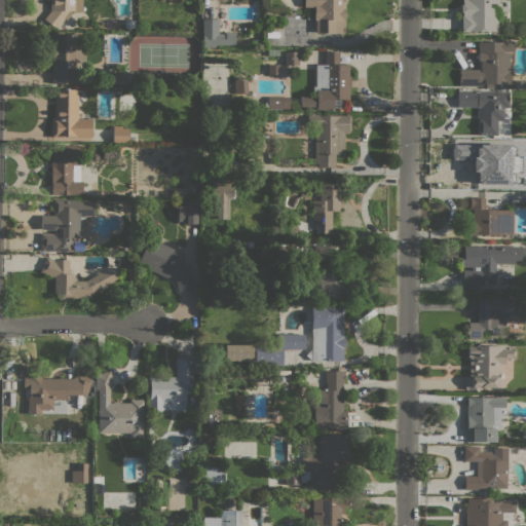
[(50,0),(82,0),(82,12),(72,11),(66,20),(65,19),(57,29),(43,19),(50,10),(50,0)]
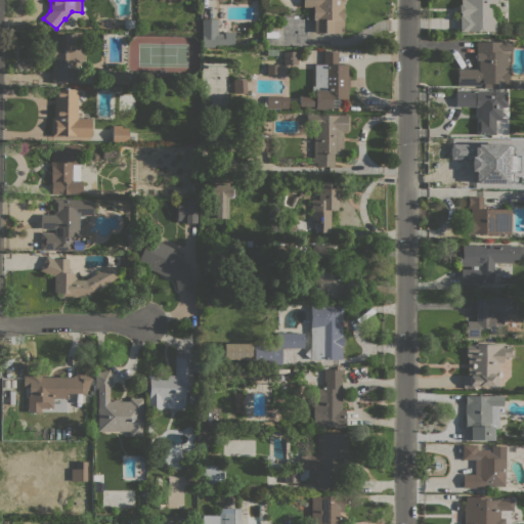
[(344,0),(343,1),(342,1),(342,7),(343,7),(343,33),(313,33),(313,19),(312,19),(312,7),(302,7),(302,0),(344,0)]
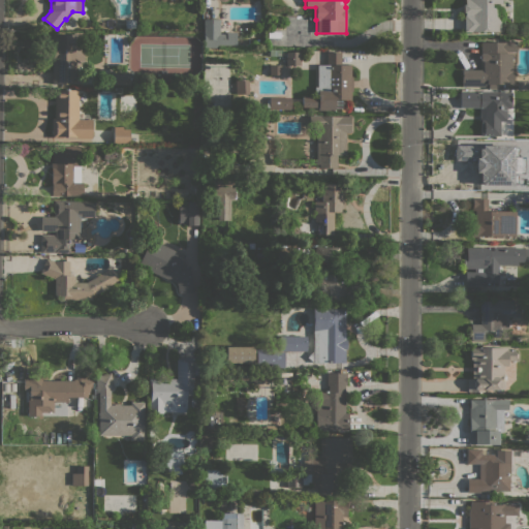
[(492,2),(492,7),(495,7),(495,16),(500,16),(500,31),(463,31),(463,16),(464,16),(464,12),(463,12),(463,5),(465,5),(465,0),(501,0),(501,2),(492,2)]
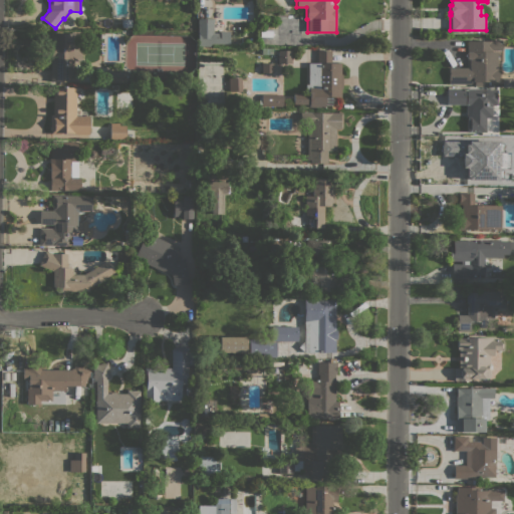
[(213,33),(220,33),(220,31),(229,31),(229,43),(212,43),(212,46),(197,46),(197,18),(213,19),(213,33)]
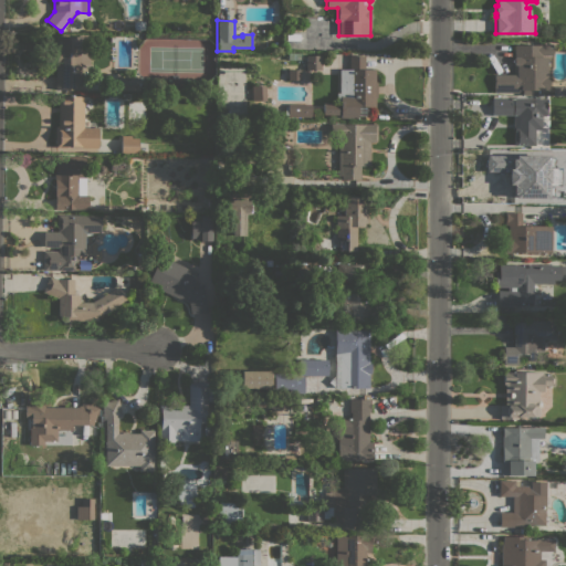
[(145,30),(134,29),(134,21),(145,21),(145,30)]
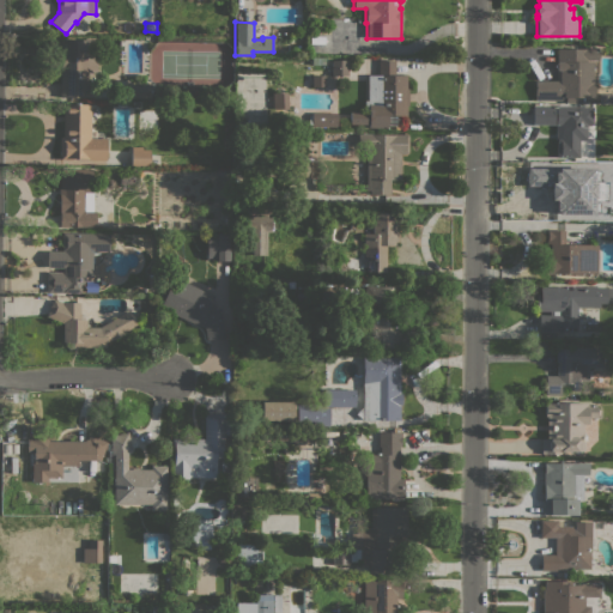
[(61,53),(49,53),(49,38),(97,38),(96,71),(87,71),(87,87),(91,87),(91,97),(60,97),(61,53)]
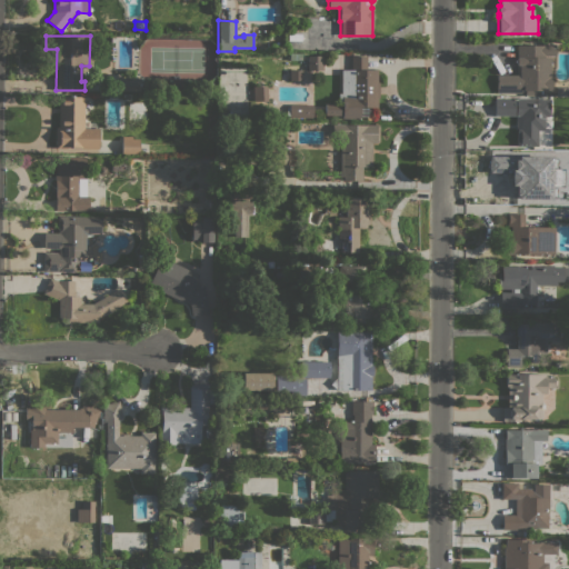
[(519,75),(519,65),(517,65),(517,45),(541,45),(555,45),(555,56),(550,56),(550,76),(551,76),(551,90),(522,90),(522,92),(497,92),(497,75),(519,75)]
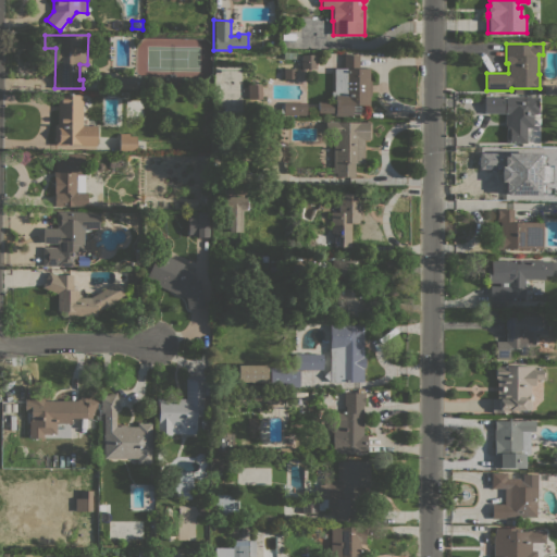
[(316,69),(301,69),(301,54),(316,54),(316,69)]
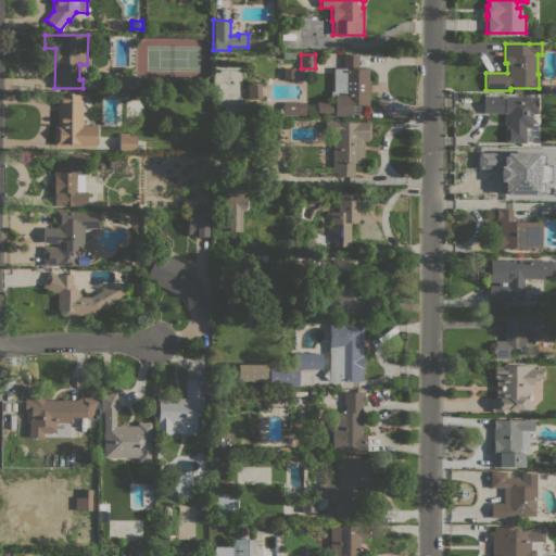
[(368,80),(370,80),(370,96),(368,96),(368,104),(351,104),(351,115),(335,115),(335,113),(317,113),(317,101),(330,101),(330,91),(333,91),(333,67),(343,67),(343,54),(358,54),(358,67),(368,68),(368,80)]
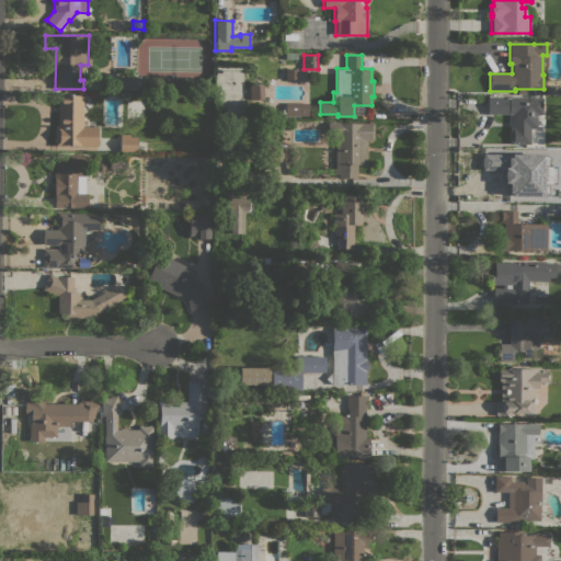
[(138,77),(138,89),(117,90),(117,89),(110,89),(110,78),(117,78),(117,77),(138,77)]
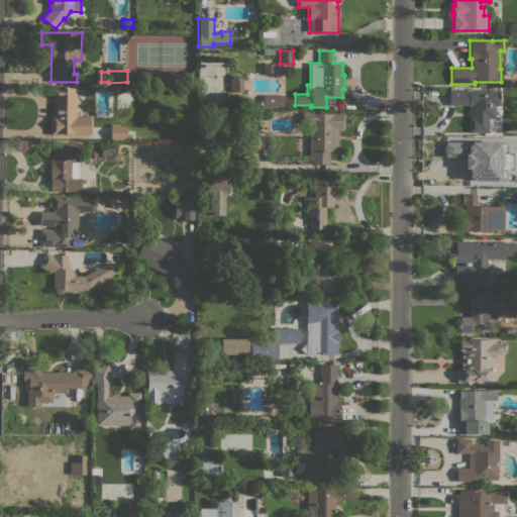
[(243,92),(230,92),(229,79),(242,78),(243,92)]
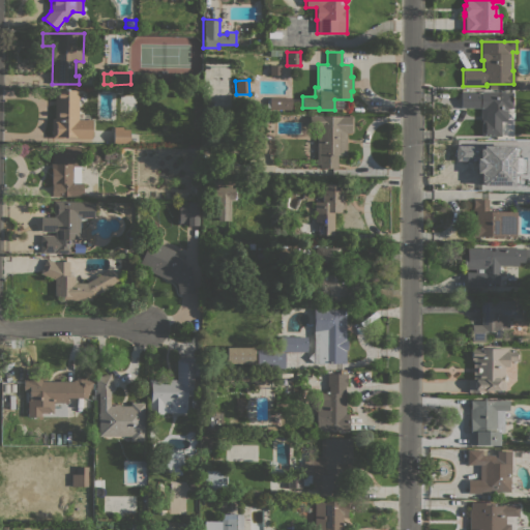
[(78,119),(92,119),(91,138),(75,138),(75,137),(61,137),(61,138),(52,138),(52,119),(55,119),(55,90),(79,90),(78,119)]
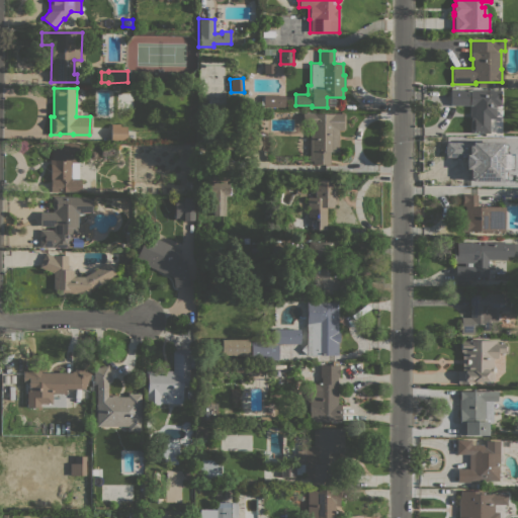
[(500,90),(500,118),(489,118),(489,133),(471,133),(471,118),(469,118),(469,104),(450,104),(450,90),(500,90)]
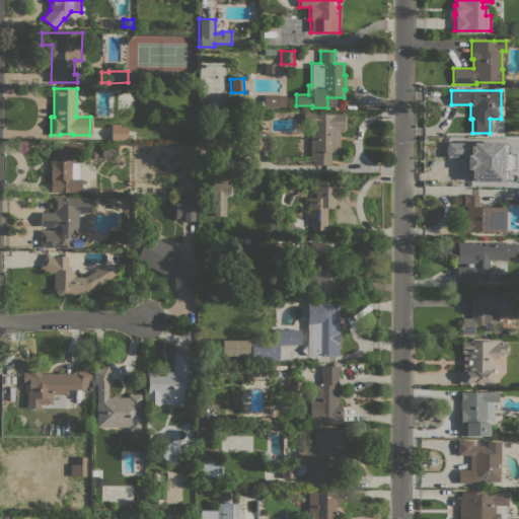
[(264,107),(264,95),(285,95),(285,107),(279,107),(264,107)]
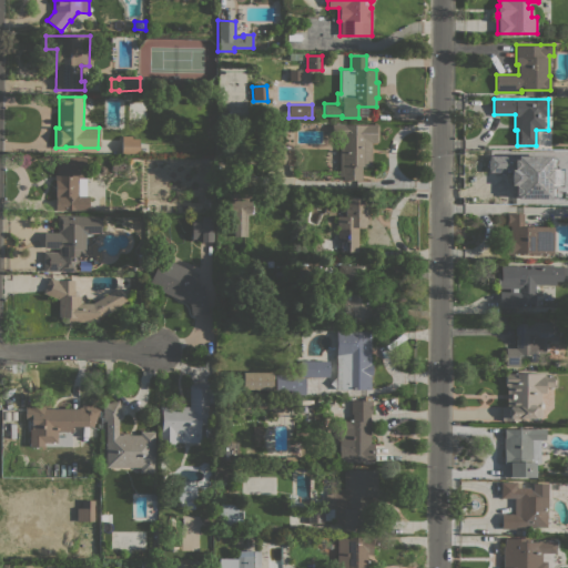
[(342,175),(340,175),(340,139),(332,139),(332,124),(378,124),(378,141),(376,142),(372,142),(372,166),(362,166),(362,180),(343,180),(343,176),(342,176),(342,175)]
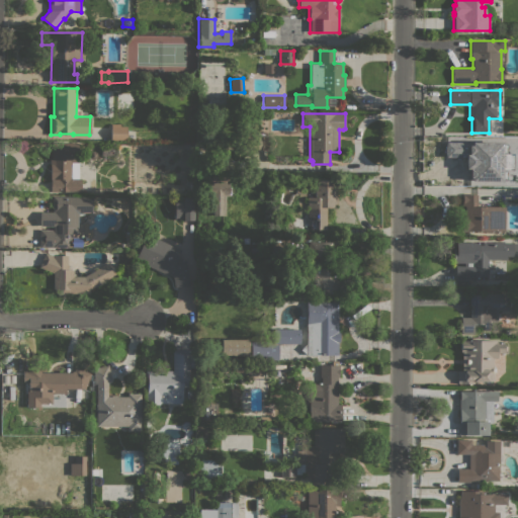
[(111,141),(111,123),(119,123),(119,126),(126,126),(126,141),(111,141)]
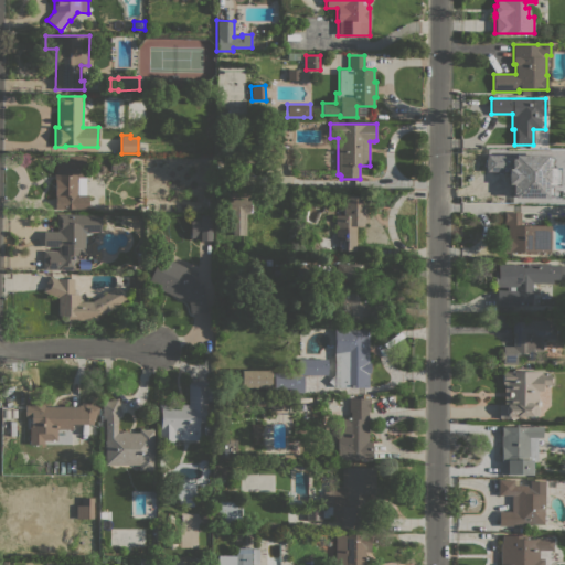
[(215,147),(225,147),(224,161),(215,160),(215,147)]
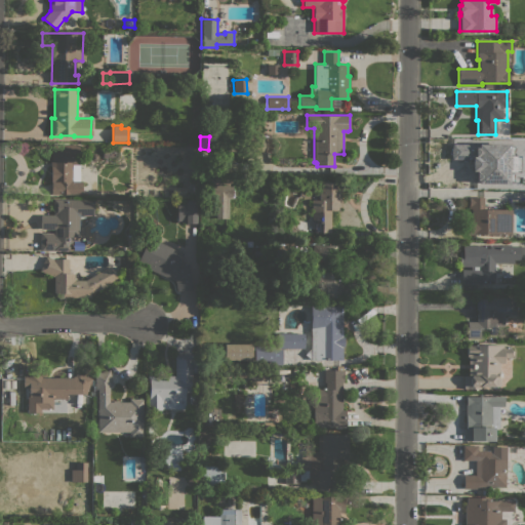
[(450,144),(449,158),(470,159),(470,170),(477,170),(477,183),(512,184),(512,171),(518,171),(518,155),(512,155),(512,144),(450,144)]
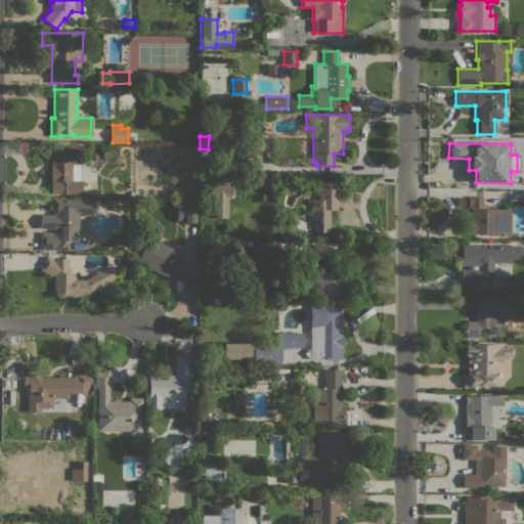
[(80,144),(80,181),(74,181),(74,193),(56,193),(56,181),(50,181),(50,161),(52,161),(52,144),(80,144)]
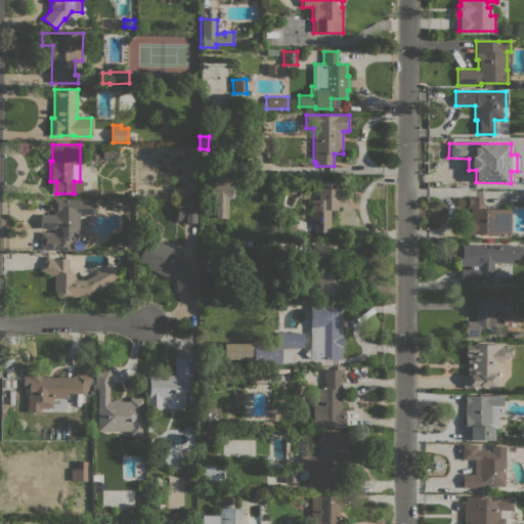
[(340,209),(331,209),(331,231),(314,231),(314,221),(311,221),(311,200),(318,200),(318,181),(335,181),(342,177),(347,188),(340,191),(340,209)]
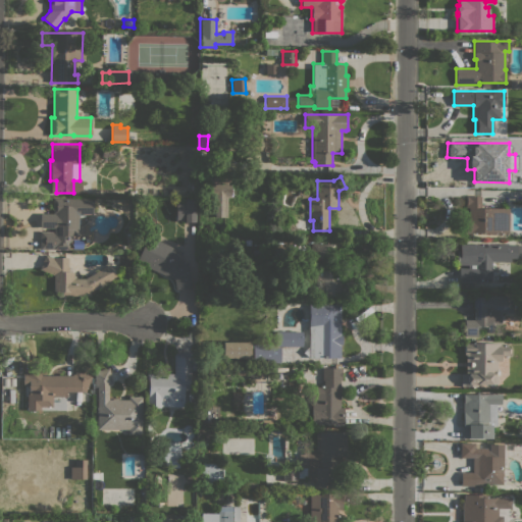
[(230,184),(231,197),(227,197),(227,217),(215,217),(215,208),(208,208),(208,196),(209,196),(209,184),(230,184)]
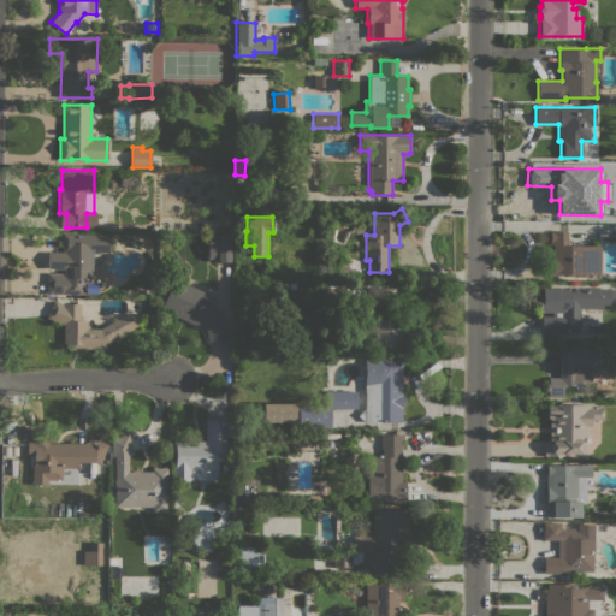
[(600,274),(557,273),(557,276),(548,276),(548,259),(552,259),(554,244),(550,244),(550,231),(568,231),(567,244),(600,246),(600,274)]
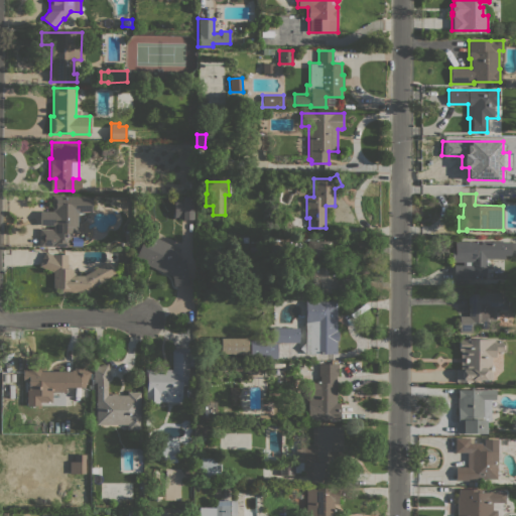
[(92,197),(92,212),(79,212),(77,213),(77,233),(71,233),(71,239),(68,239),(68,246),(39,246),(39,229),(53,229),(53,211),(52,211),(52,196),(92,197)]
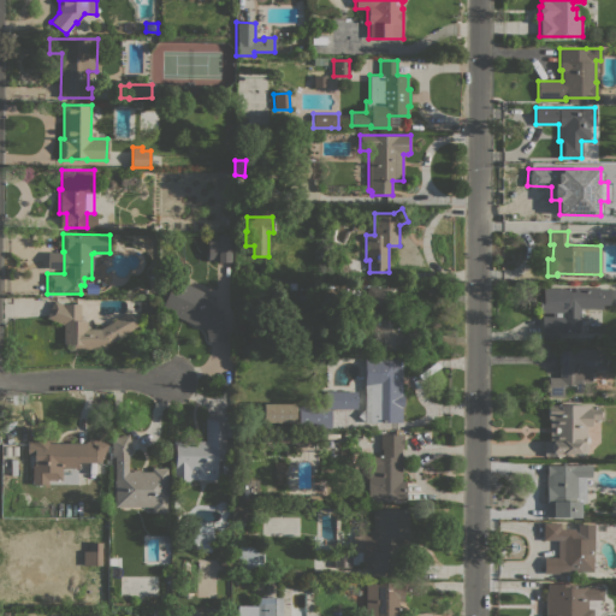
[(207,237),(215,237),(215,235),(231,234),(231,261),(215,261),(215,260),(208,260),(207,237)]
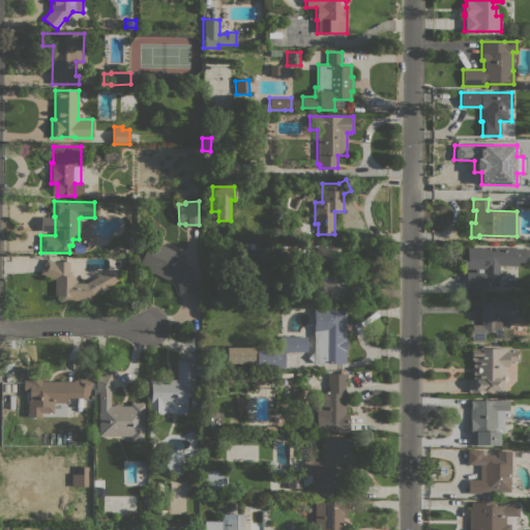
[(138,266),(144,252),(140,249),(144,240),(145,229),(162,231),(159,243),(184,256),(181,263),(190,267),(190,268),(194,292),(179,294),(177,284),(138,266)]
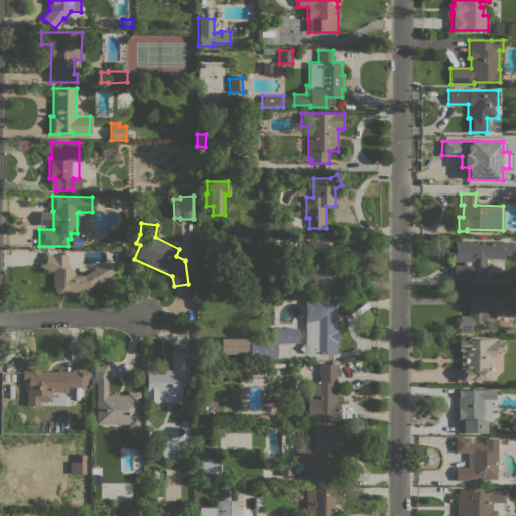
[(81,236),(81,240),(83,241),(81,242),(81,246),(72,246),(72,242),(71,241),(72,240),(72,237),(81,236)]
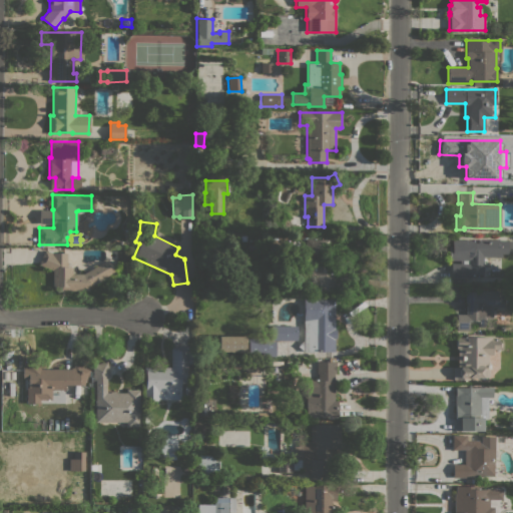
[(331,239),(331,260),(338,260),(339,293),(312,293),(312,283),(326,283),(326,277),(315,277),(315,275),(307,275),(307,266),(308,263),(311,259),(316,259),(316,255),(305,255),(306,239),(331,239)]
